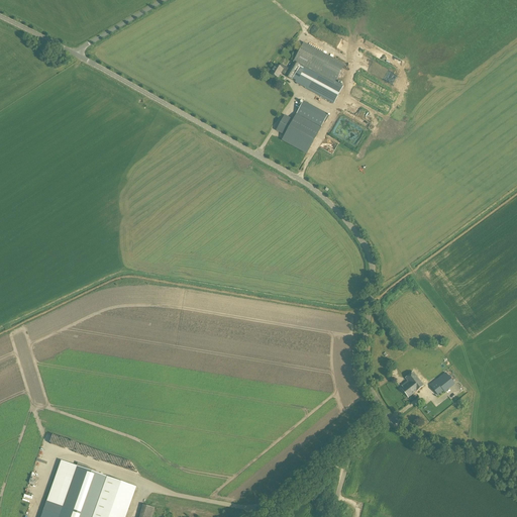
[(345,66),(305,43),(294,62),(289,69),(281,64),(280,67),(276,65),(271,73),(278,78),(281,73),(285,75),(285,76),(296,83),(334,103),(343,86),(336,82),(345,66)]
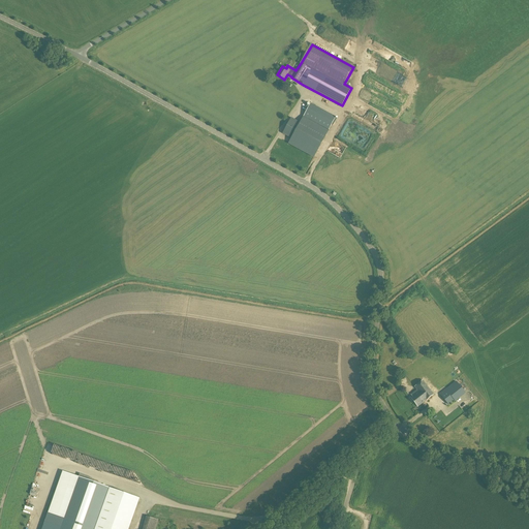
[(291,118),(283,133),(291,138),(289,143),(314,157),(328,131),(303,118),(301,122),(291,118)]
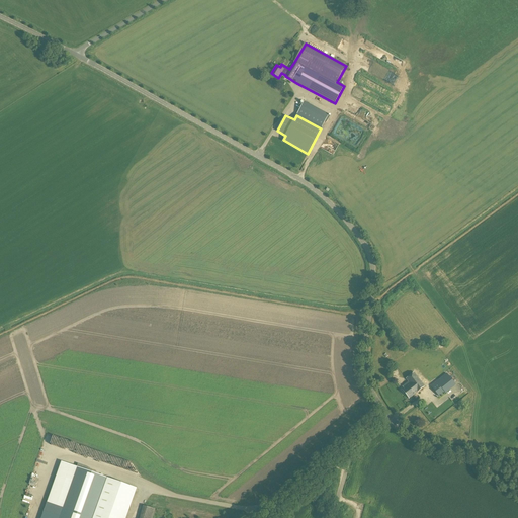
[(423,365),(412,351),(395,364),(406,378),(409,381),(402,387),(403,389),(402,390),(409,399),(429,383),(428,383),(435,377),(425,364),(423,365)]
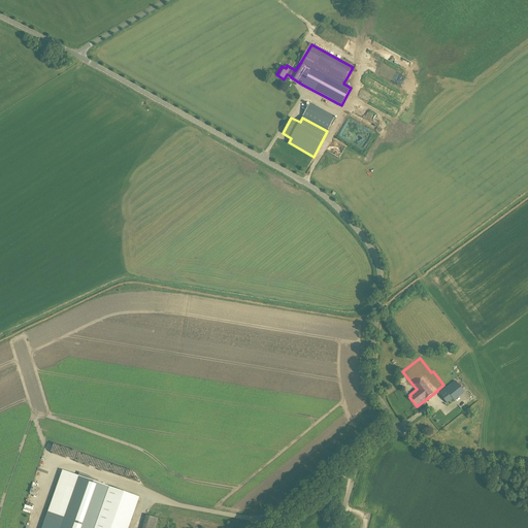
[(448,387),(450,389),(441,394),(449,403),(456,397),(457,398),(464,393),(456,381),(448,387)]
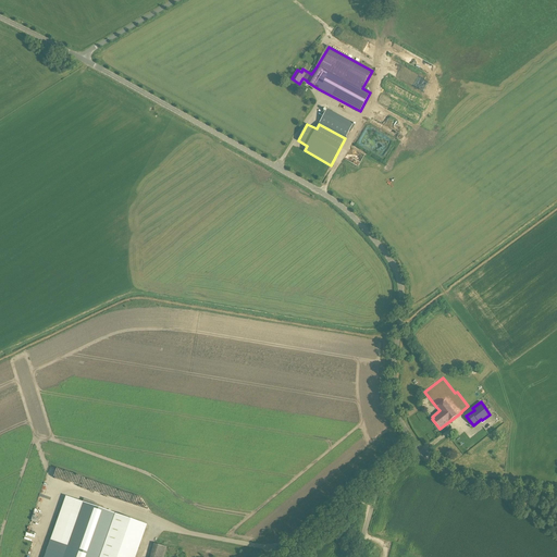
[(84,499),(69,544),(100,556),(99,556),(135,556),(147,525),(115,514),(114,514),(115,510),(84,499)]
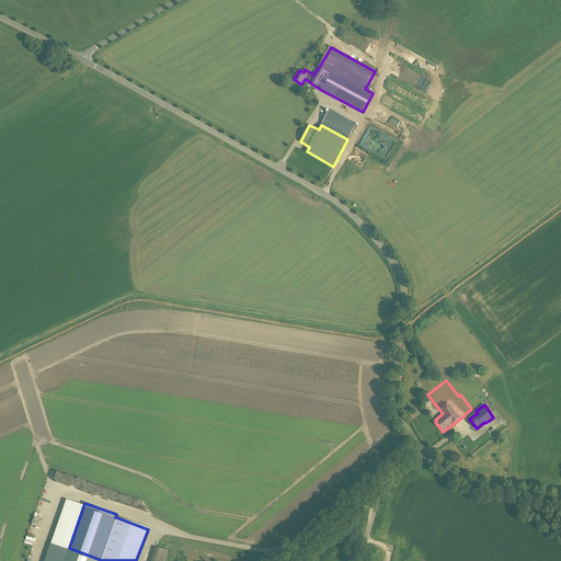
[(164,560),(168,551),(155,548),(150,560),(164,560)]
